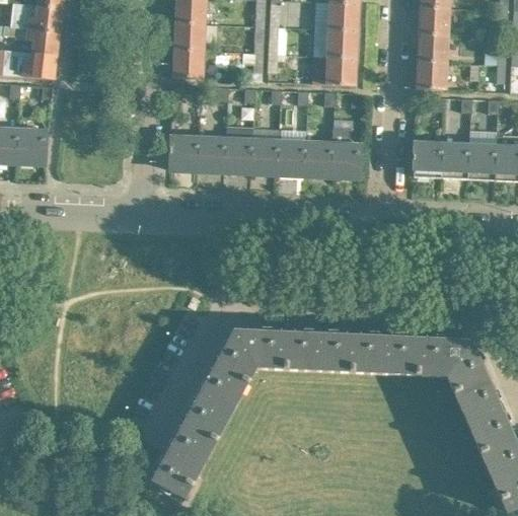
[(7,0),(7,2),(13,3),(63,8),(64,0),(7,0)]
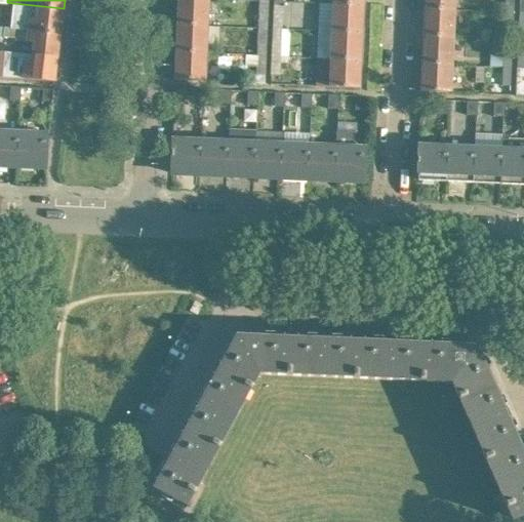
[(178,0),(178,23),(208,24),(209,0),(178,0)]
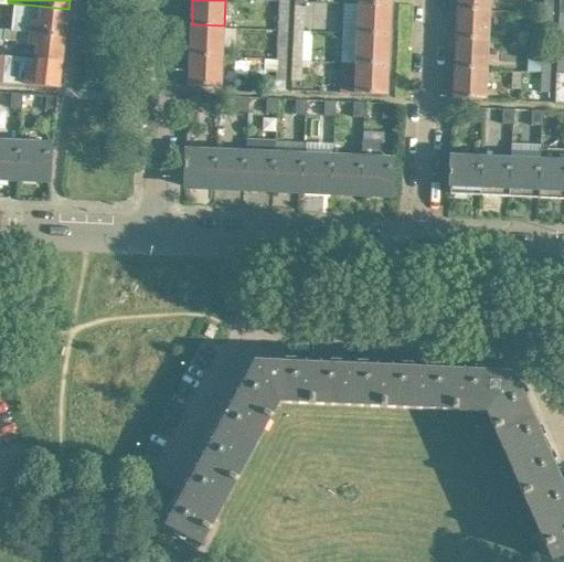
[(279,18),(288,19),(289,0),(280,0),(279,18)]
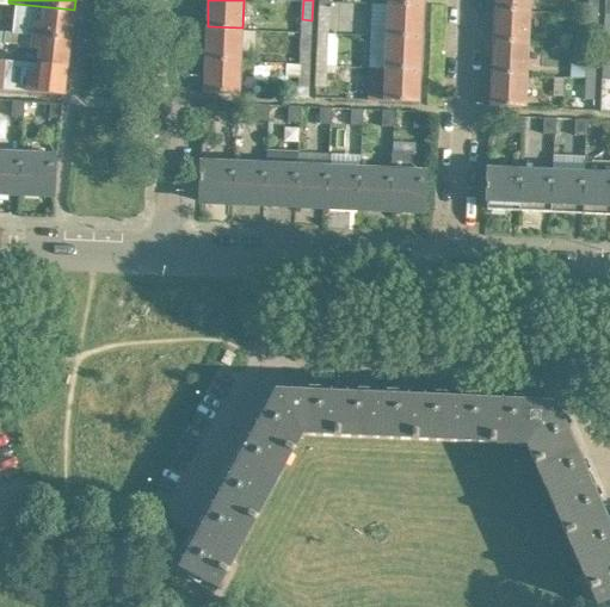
[(330,22),(331,0),(320,0),(319,20),(330,22)]
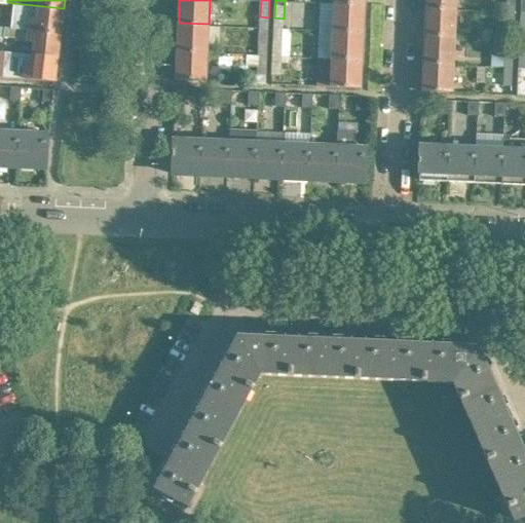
[(426,0),(426,6),(456,8),(456,0),(426,0)]
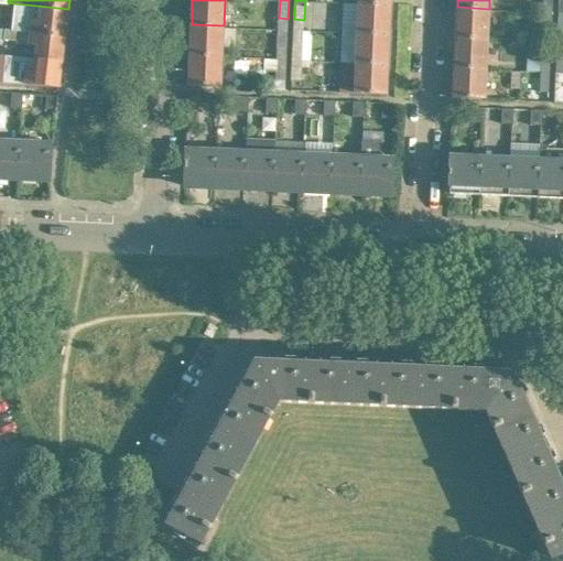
[(543,0),(543,10),(552,11),(552,0),(543,0)]
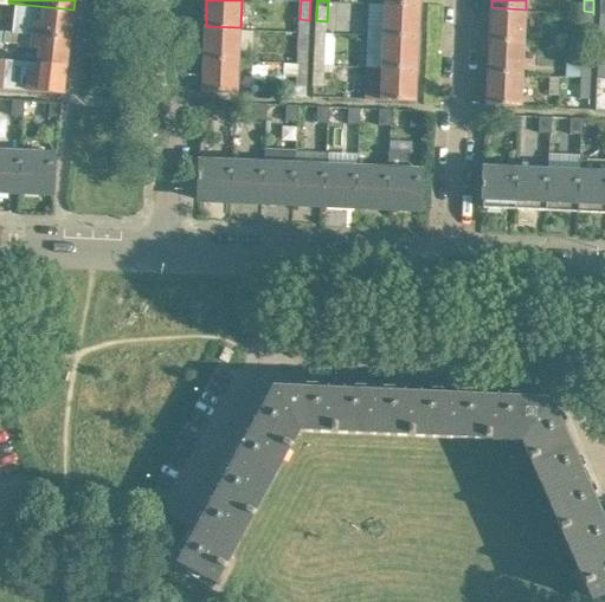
[(384,34),(419,36),(420,5),(386,2),(384,34)]
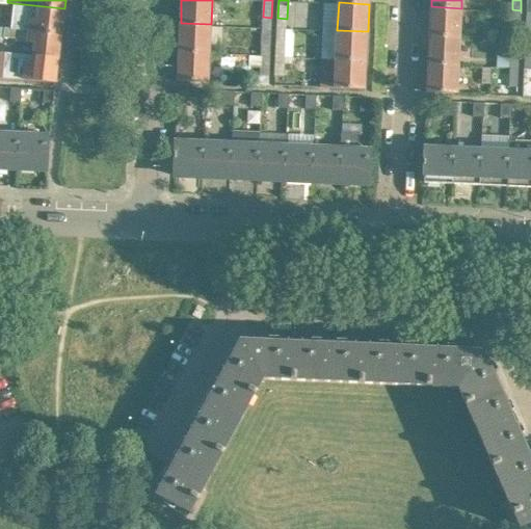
[(14,3),(10,27),(61,32),(64,8),(14,3)]
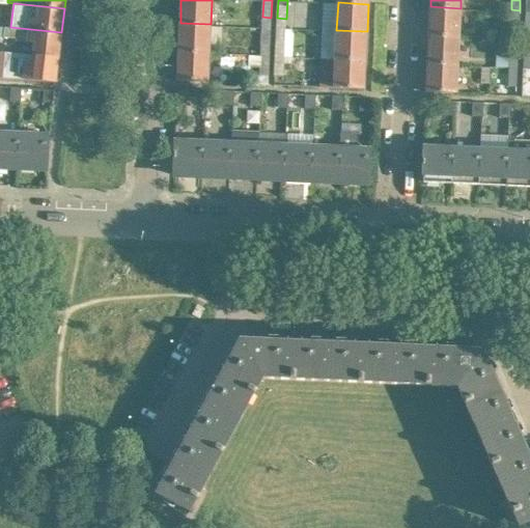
[(428,33),(459,35),(461,8),(430,6),(428,33)]
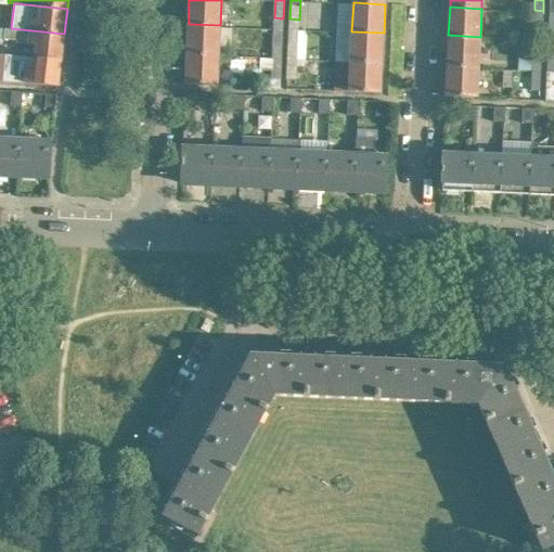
[(542,30),(543,11),(535,10),(533,30),(542,30)]
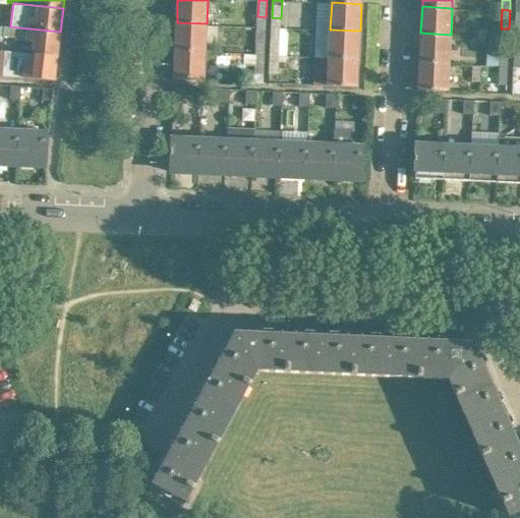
[(176,50),(206,51),(207,23),(177,22),(176,50)]
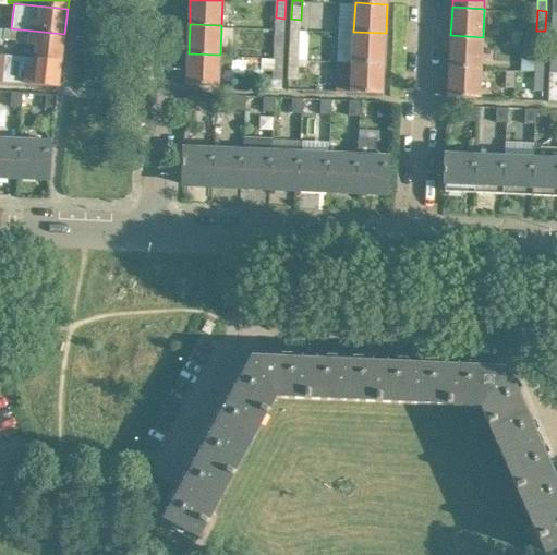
[(62,59),(64,34),(11,28),(4,27),(3,37),(29,39),(29,43),(36,44),(35,57),(62,59)]
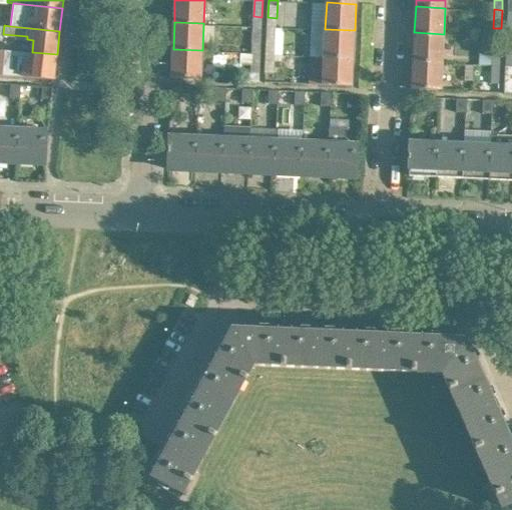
[(324,56),(353,57),(355,30),(325,29),(324,56)]
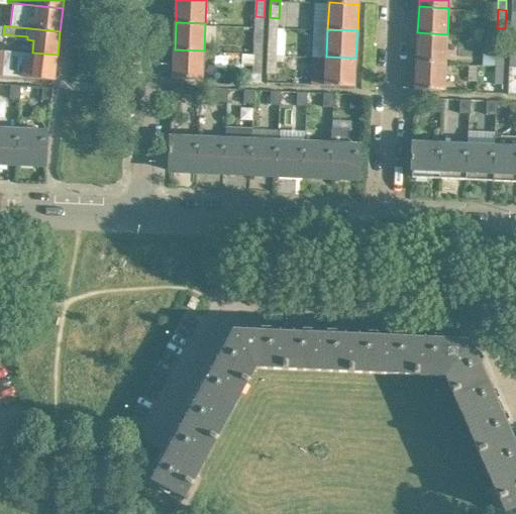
[(416,60),(445,61),(447,34),(417,32),(416,60)]
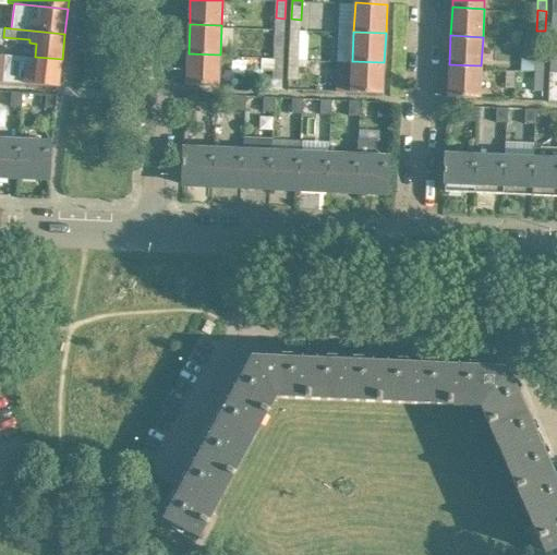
[(274,57),(283,58),(283,38),(275,38),(274,57)]
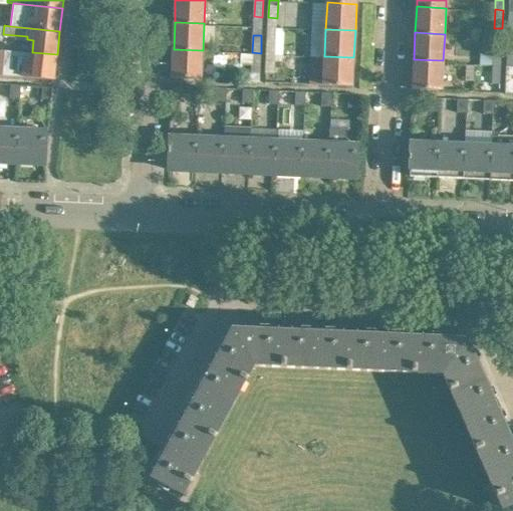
[(276,36),(267,35),(267,53),(275,53),(276,36)]
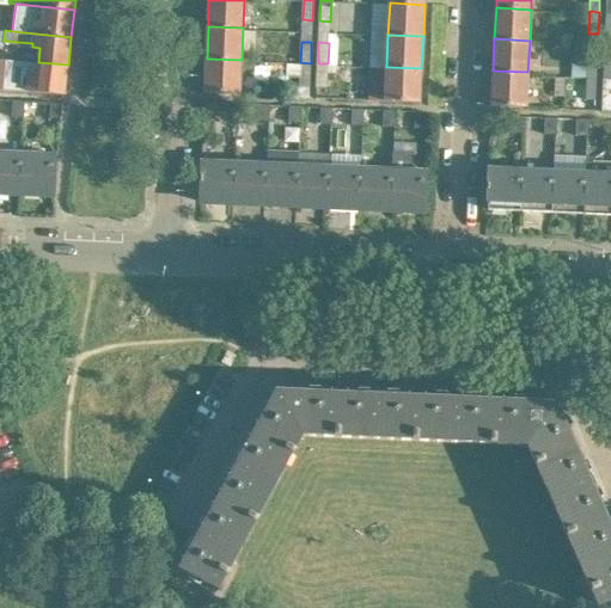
[(588,54),(587,75),(597,75),(598,54),(588,54)]
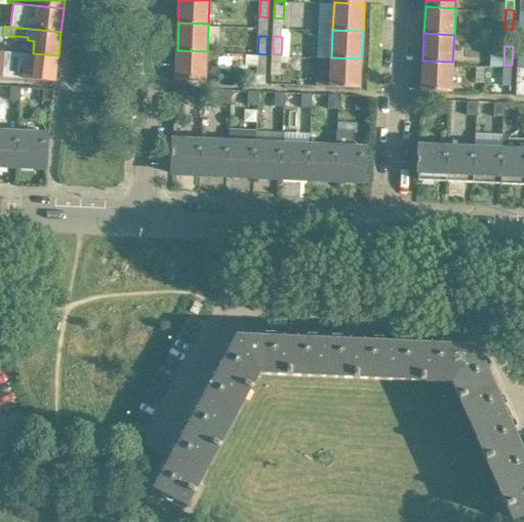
[(4,50),(2,75),(24,76),(54,79),(55,80),(58,55),(33,53),(4,50)]
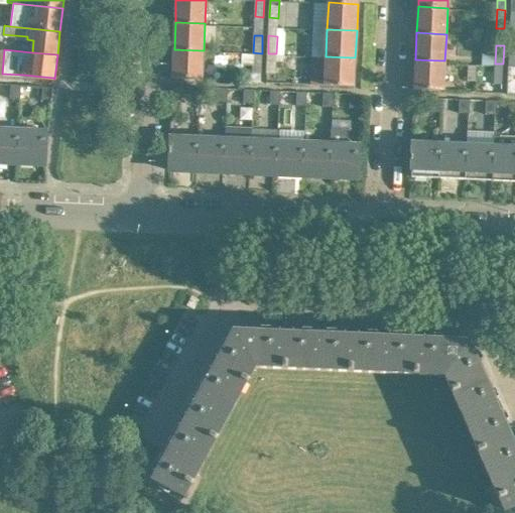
[(203,78),(204,50),(174,49),(172,76),(203,78)]
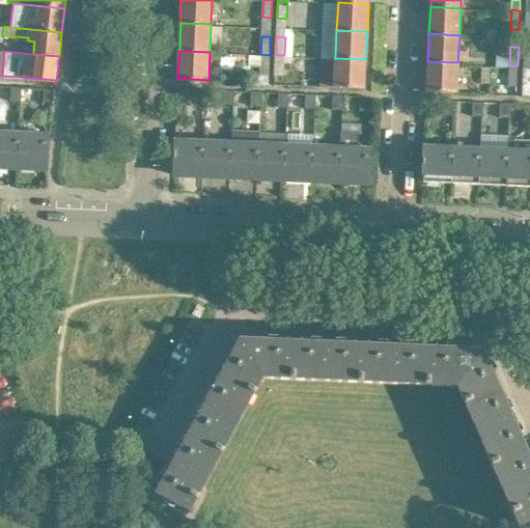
[(260,73),(269,73),(270,55),(260,54),(260,73)]
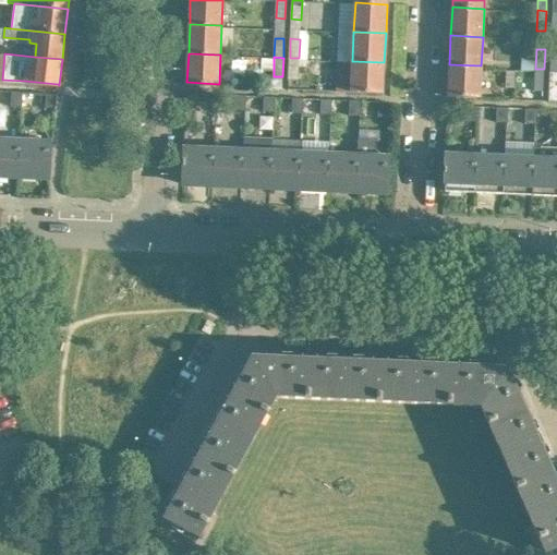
[(299,77),(299,58),(290,58),(289,77),(299,77)]
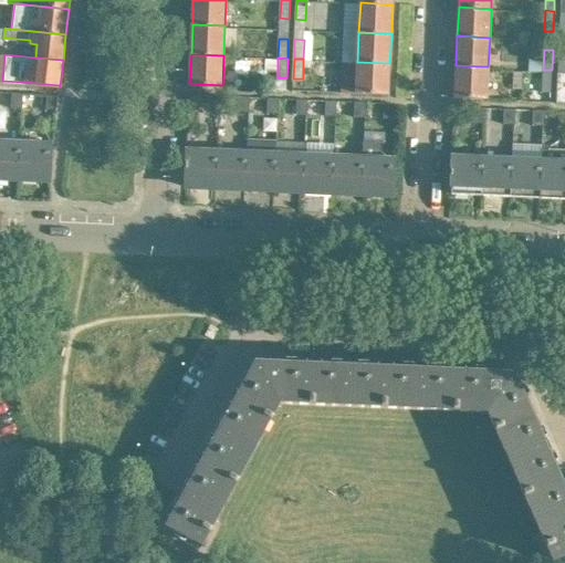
[(356,91),(388,93),(389,63),(357,62),(356,91)]
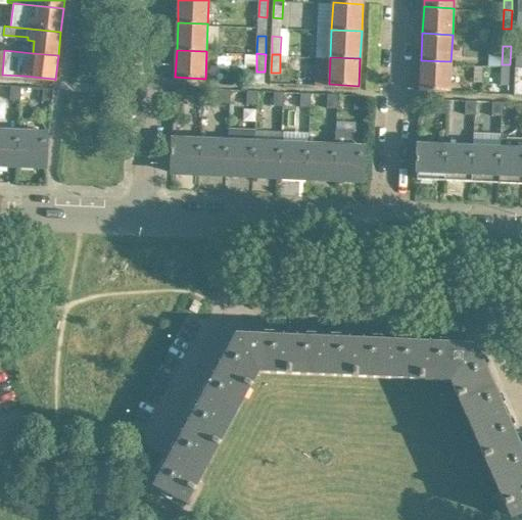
[(451,61),(421,60),(420,88),(449,90),(451,61)]
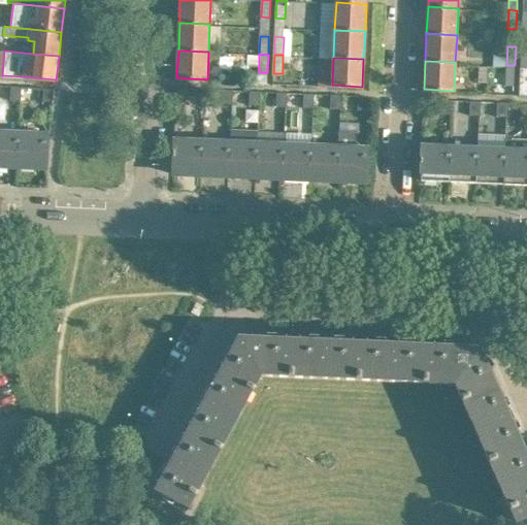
[(480,64),(479,79),(487,80),(488,64),(480,64)]
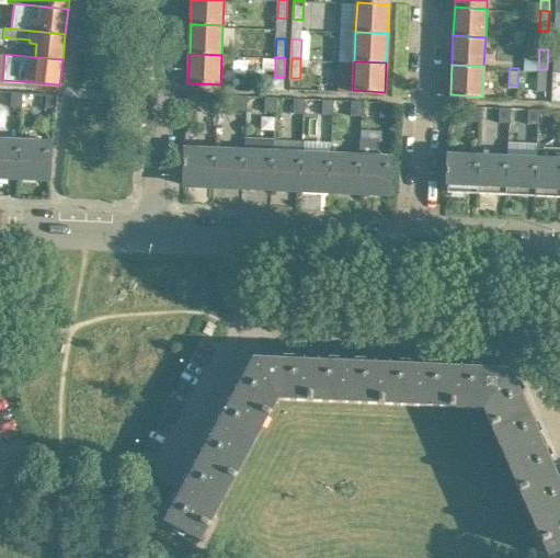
[(546,90),(547,69),(538,69),(537,89),(546,90)]
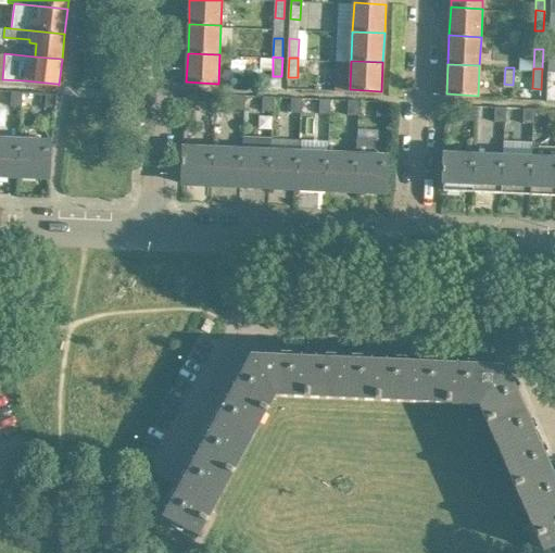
[(24,90),(11,89),(10,107),(23,107),(24,90)]
